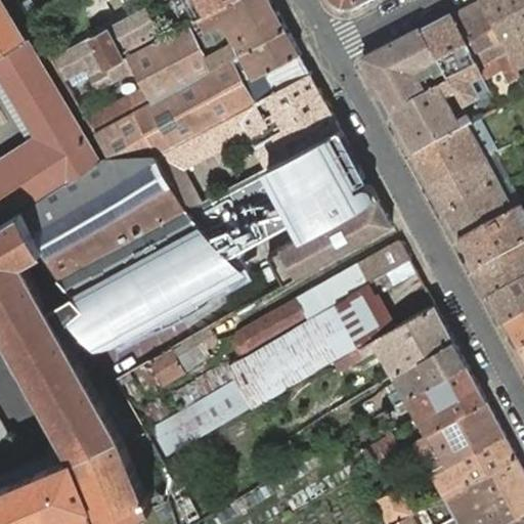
[(0,0),(0,225),(24,210),(99,161),(3,0),(0,0)]
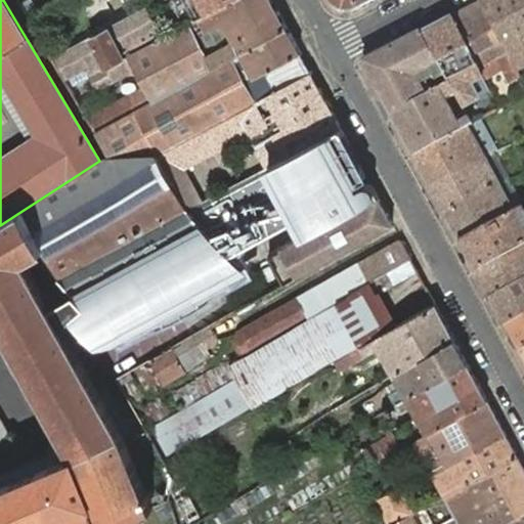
[(31,0),(27,0),(20,4),(27,15),(37,9),(31,0)]
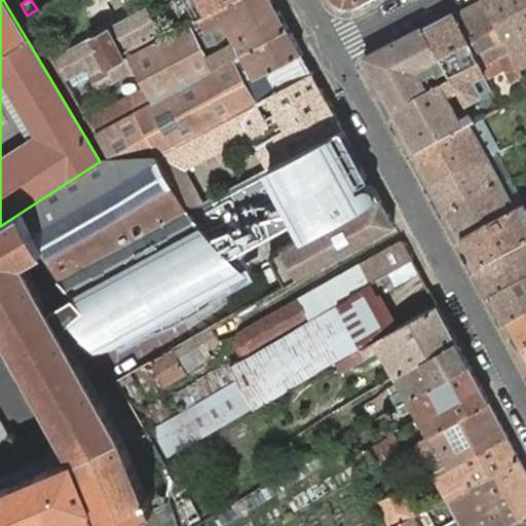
[(230,0),(187,0),(197,19),(230,0)]
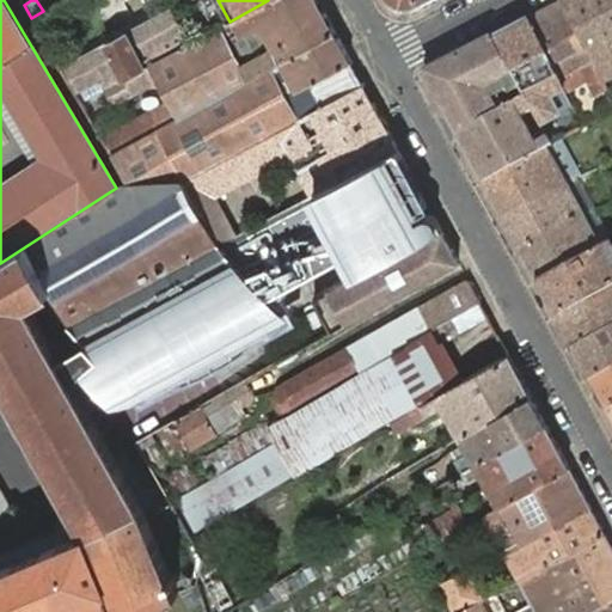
[(268,0),(230,22),(221,25),(249,78),(269,67),(336,31),(318,0),(268,0)]
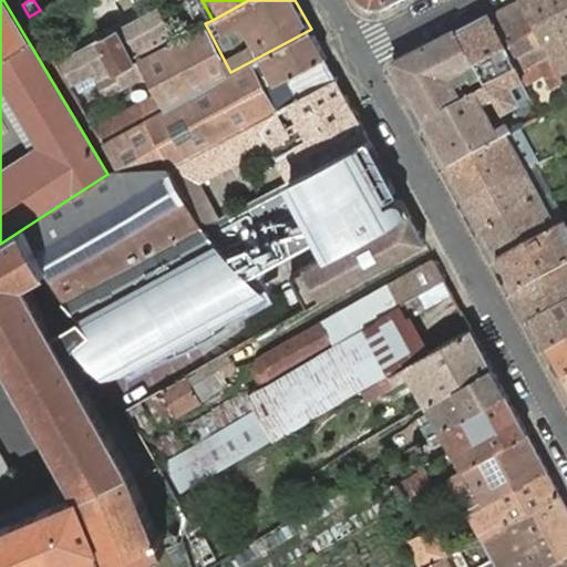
[(358,0),(359,3),(364,9),(371,11),(379,11),(401,0),(358,0)]
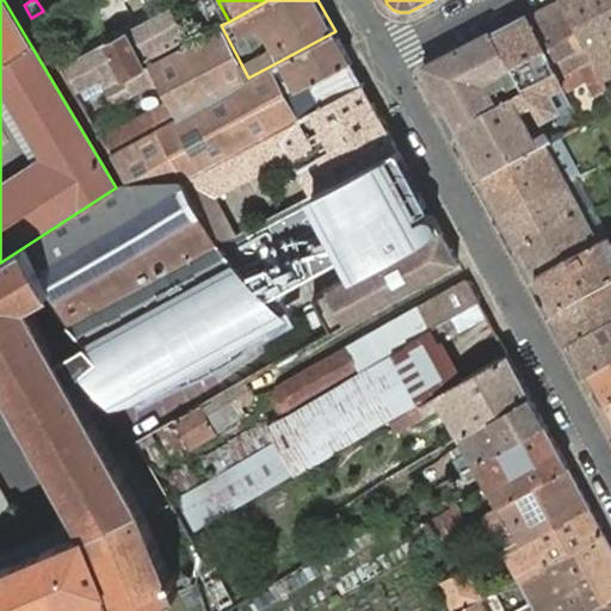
[(610,0),(565,0),(562,2),(592,61),(603,82),(610,76),(610,0)]
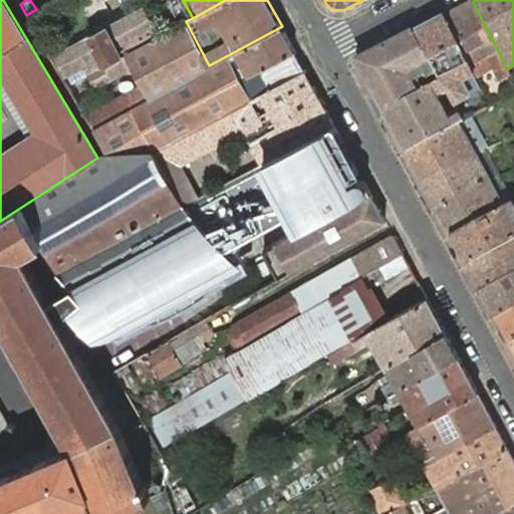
[(473,2),(444,16),(469,66),(474,74),(475,77),(492,67),(499,79),(510,74),(507,69),(498,51),(473,2)]
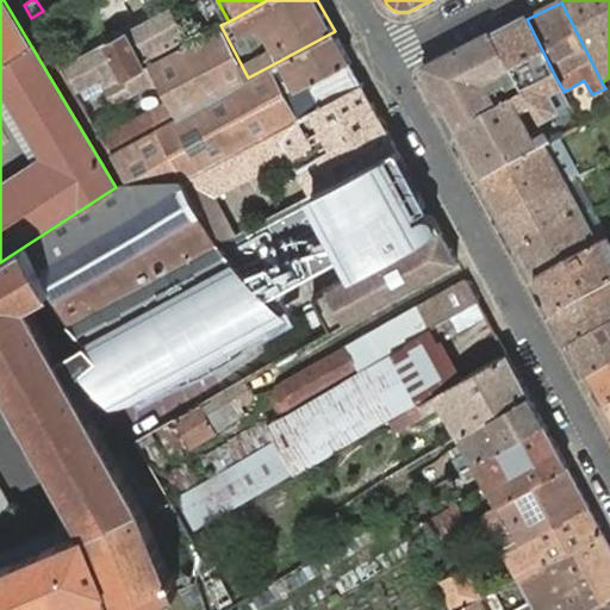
[(173,10),(173,8),(126,33),(106,44),(68,66),(93,112),(134,91),(136,95),(160,82),(150,64),(191,42),(173,10)]
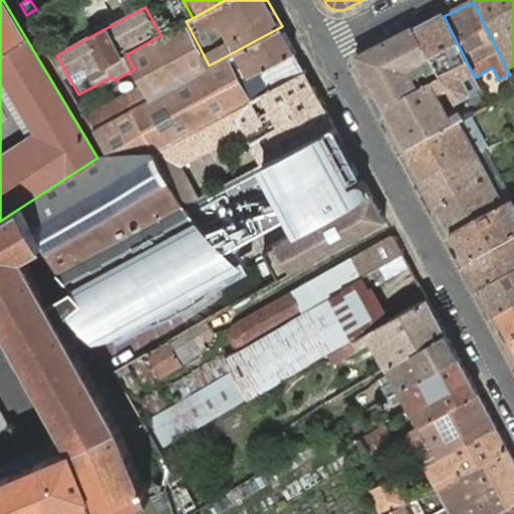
[(439,76),(441,81),(447,93),(453,104),(466,97),(459,83),(474,74),(469,66),(444,16),(415,31),(429,57),(436,70),(439,76)]
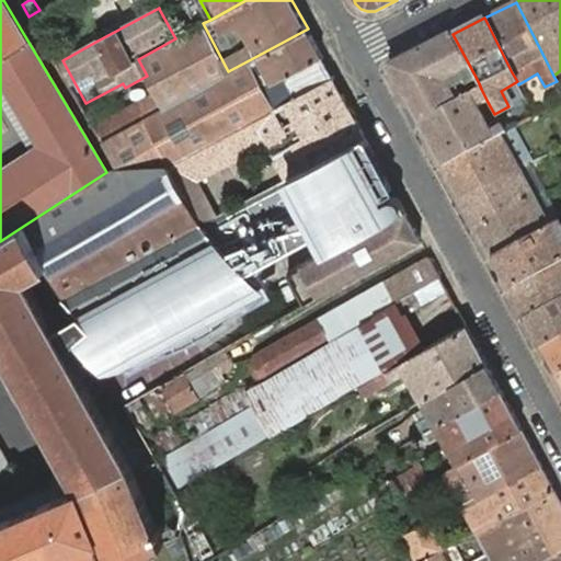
[(25,225),(44,258),(48,265),(66,296),(202,224),(181,185),(169,163),(275,106),(255,70),(252,72),(247,61),(228,71),(203,23),(175,38),(138,59),(147,76),(156,91),(163,106),(103,140),(117,164),(106,172),(25,225)]
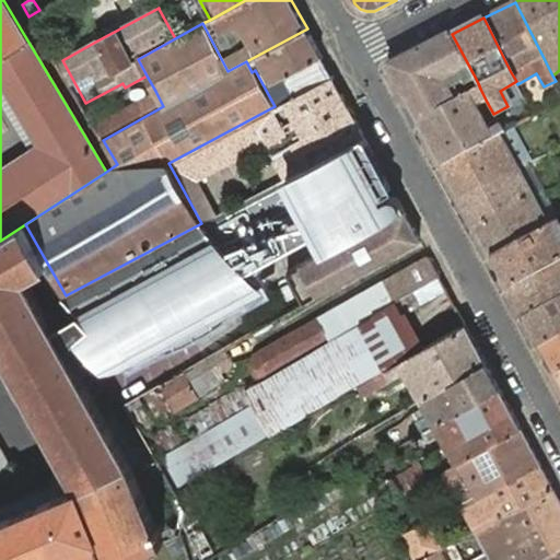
[(321,55),(307,28),(246,61),(252,72),(255,70),(265,66),(273,81),(321,55)]
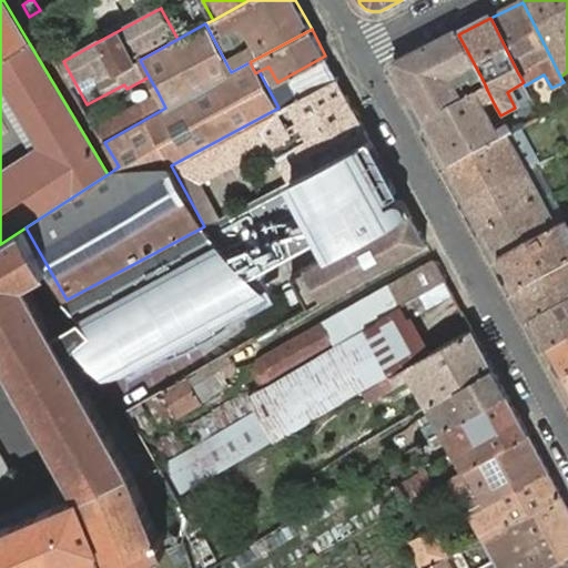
[(395,68),(413,101),(447,83),(445,79),(474,63),(458,34),(395,67),(395,68)]
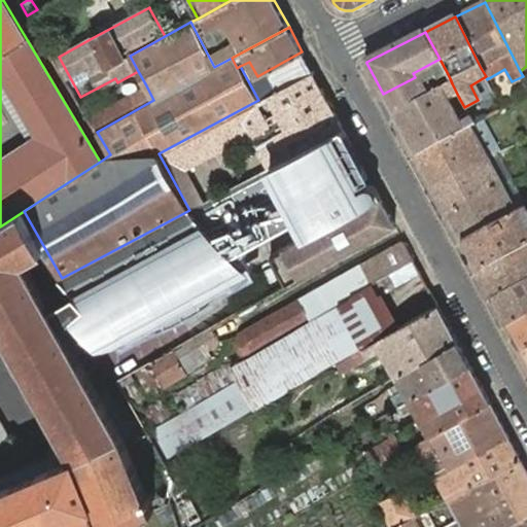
[(440,59),(413,73),(415,77),(420,86),(436,78),(447,72),(440,59)]
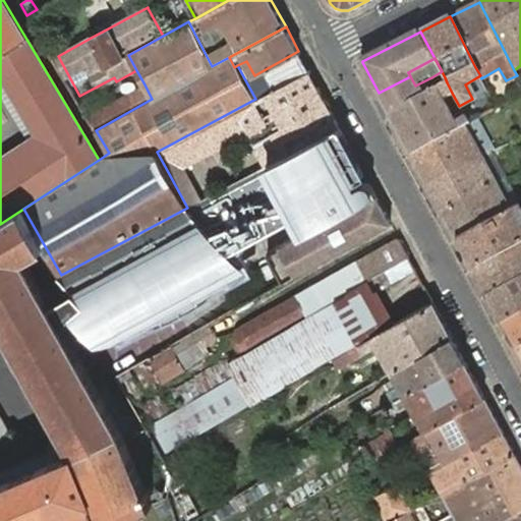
[(261,156),(266,165),(339,126),(309,70),(255,99),(157,152),(168,172),(248,129),(250,133),(257,130),(269,152),(261,156)]
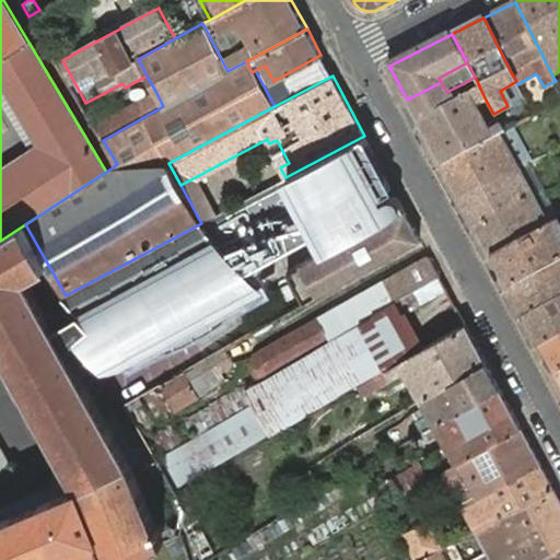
[(407,100),(419,121),(470,94),(467,89),(464,83),(446,92),(441,82),(407,100)]
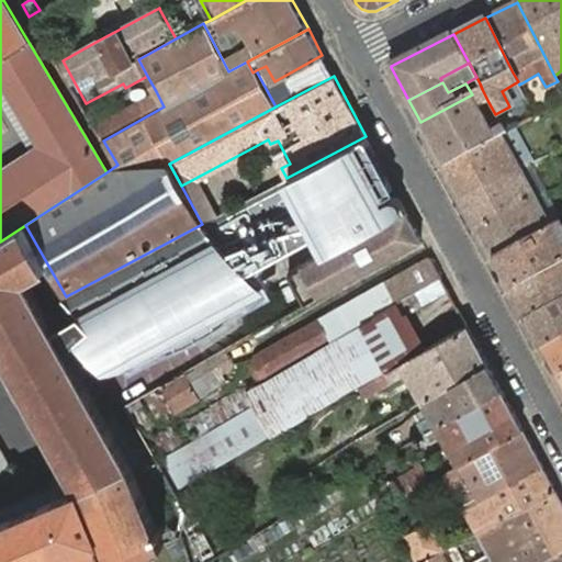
[(469,89),(472,94),(482,89),(480,83),(469,89)]
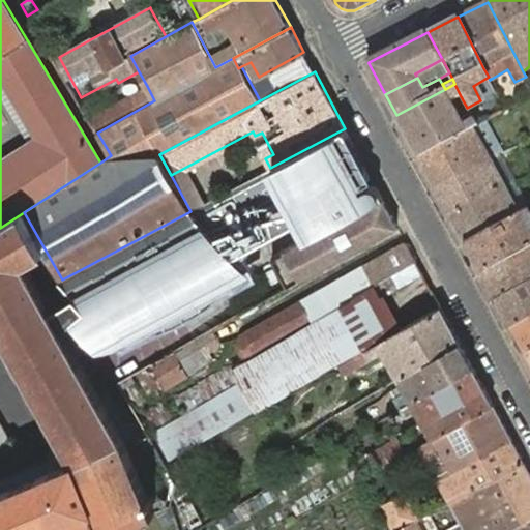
[(396,115),(419,156),(476,125),(470,113),(460,118),(451,101),(461,96),(454,84),(445,89),(396,115)]
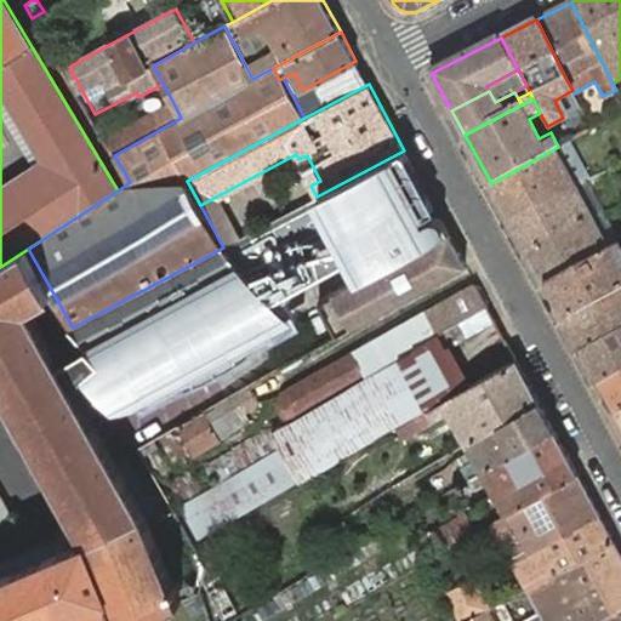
[(172,101),(104,140),(114,155),(181,118),(172,101)]
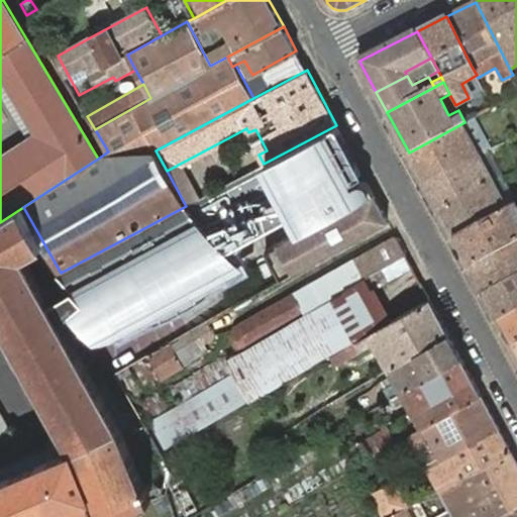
[(464,122),(409,152),(425,184),(480,154),(487,151),(483,143),(476,147),(467,130),(474,126),(474,125),(471,119),(464,122)]
